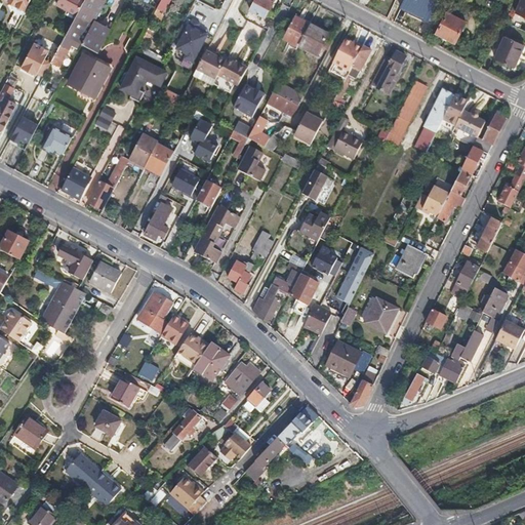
[(8,0),(26,9),(30,0),(8,0)]
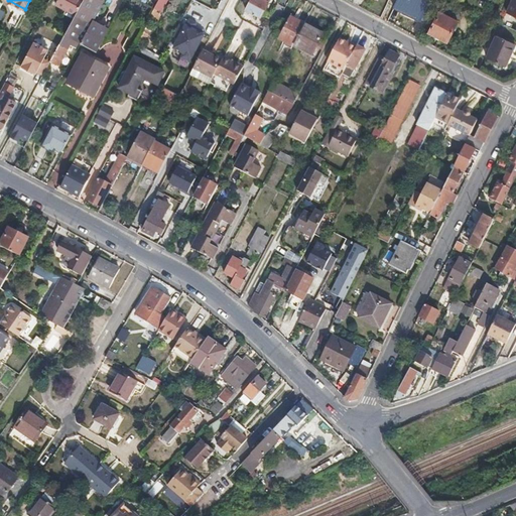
[(56,0),(54,4),(75,15),(82,0),(56,0)]
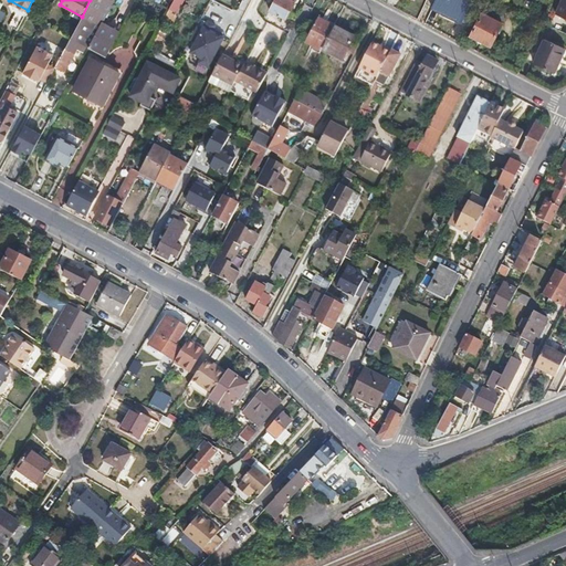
[(71,37),(80,42),(88,46),(106,55),(119,31),(102,21),(113,0),(90,0),(82,17),(72,35),(71,37)]
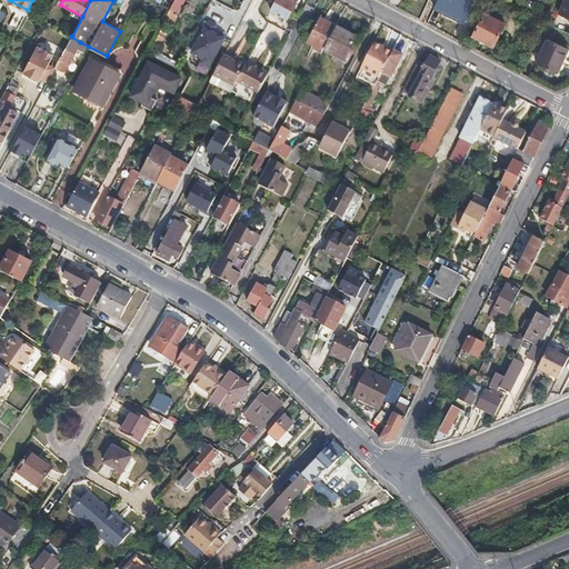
[(175,0),(170,8),(179,12),(185,0),(175,0)]
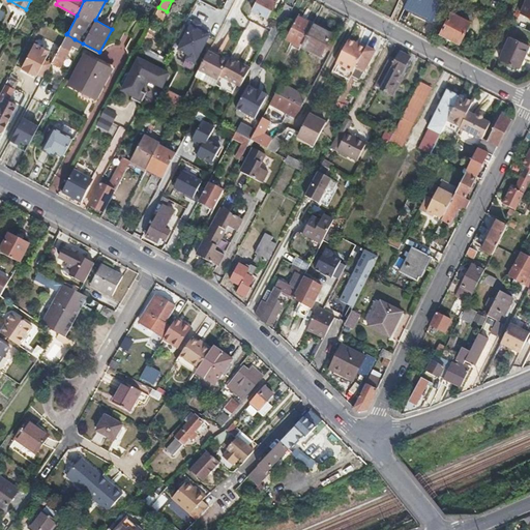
[(256,0),(252,8),(267,17),(275,0),(256,0)]
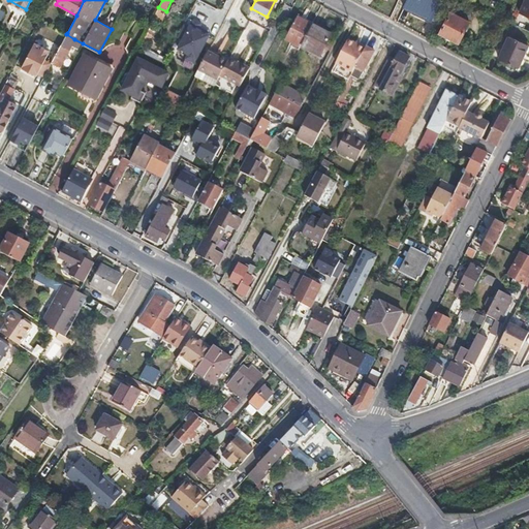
[(432,0),(407,0),(404,8),(431,22),(439,3),(432,0)]
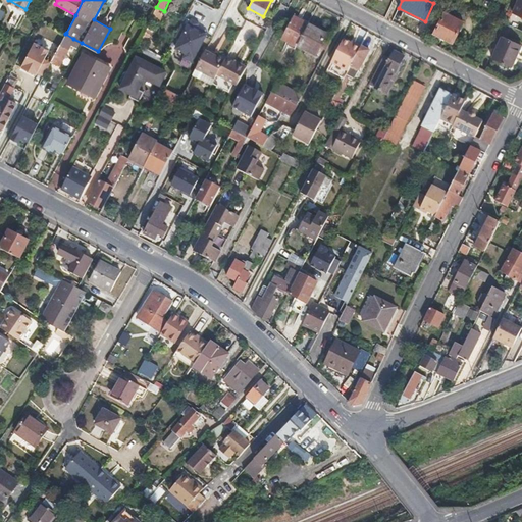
[(521,0),(517,0),(512,11),(520,15),(521,9),(521,0)]
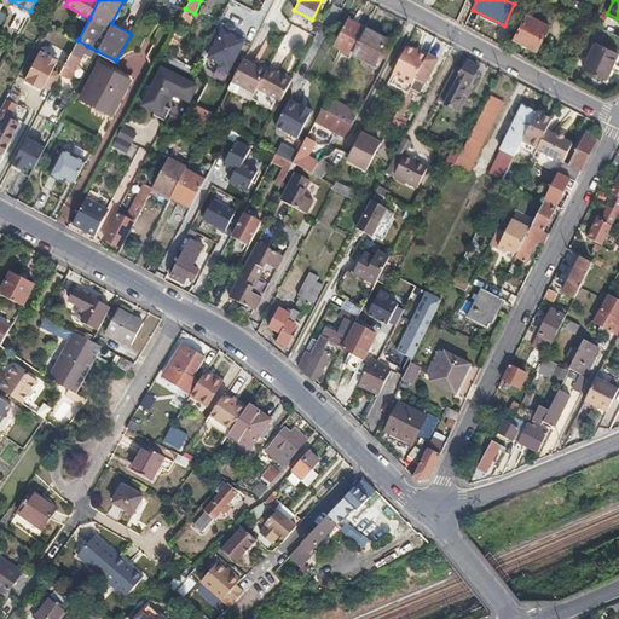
[(526,13),(515,38),(537,50),(550,25),(548,24),(551,17),(533,7),(530,15),(526,13)]
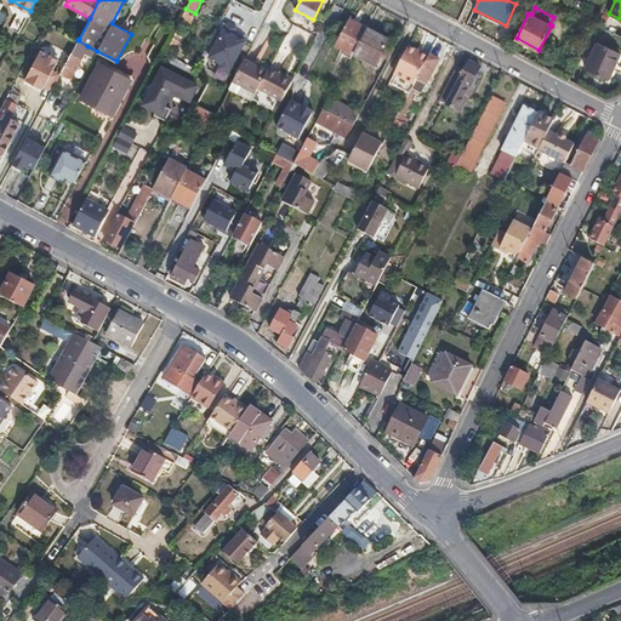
[(349,20),(346,24),(336,45),(353,53),(366,28),(349,20)]
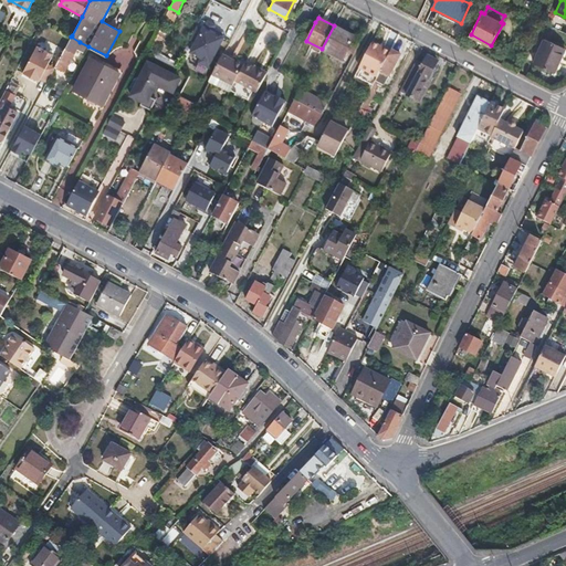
[(221,59),(222,56),(216,53),(223,38),(216,33),(213,30),(217,24),(208,20),(188,56),(215,71),(221,59)]
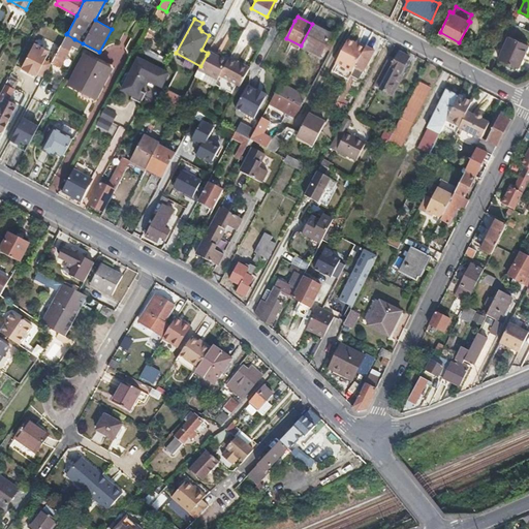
[(312,24),(301,45),(319,56),(330,34),(312,24)]
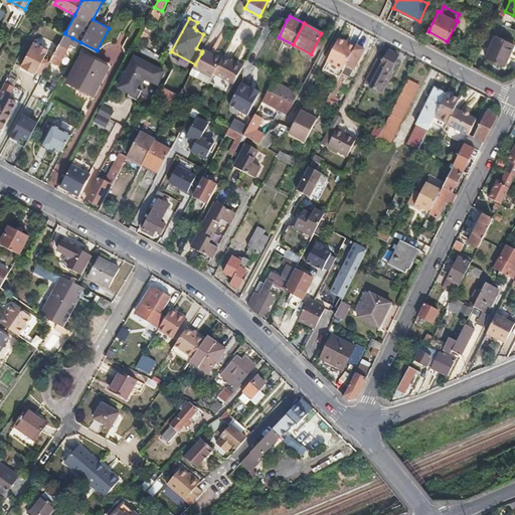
[(55,50),(50,59),(58,64),(72,38),(64,33),(55,50)]
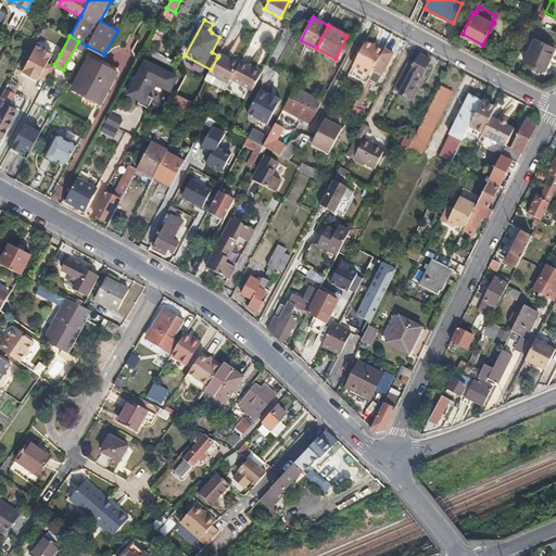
[(521,60),(531,65),(543,41),(533,36),(521,60)]
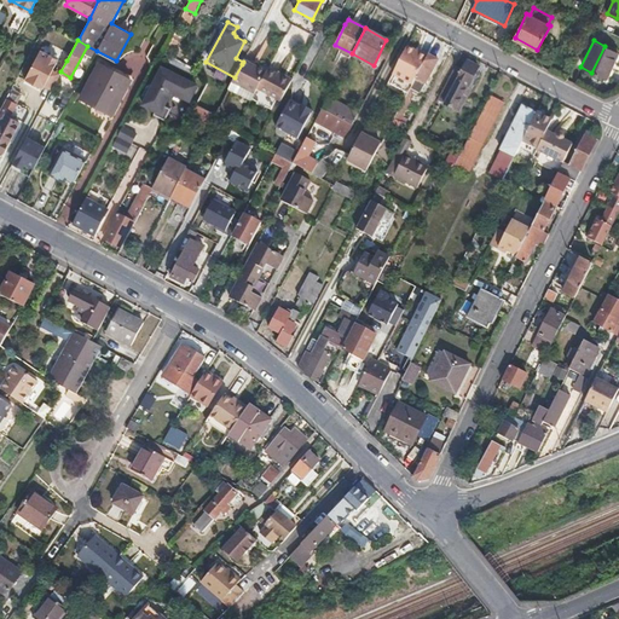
[(394,71),(412,82),(427,55),(409,45),(394,71)]
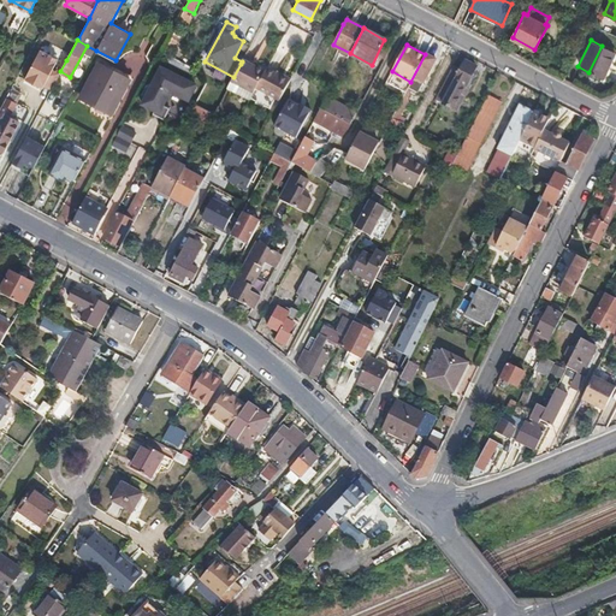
[(602,46),(588,72),(599,78),(612,52),(602,46)]
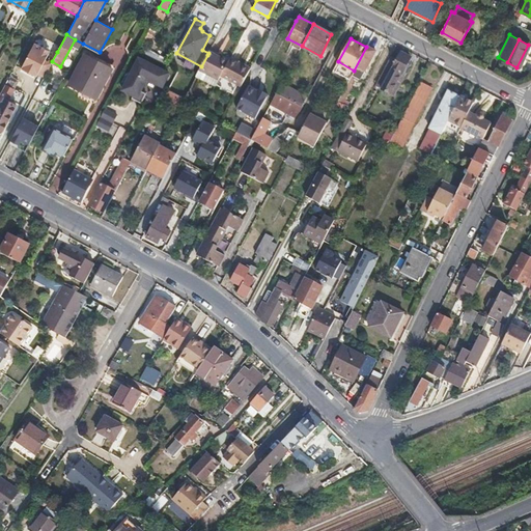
[(47,72),(52,61),(46,58),(50,49),(35,40),(22,66),(37,75),(38,72),(45,76),(47,72)]
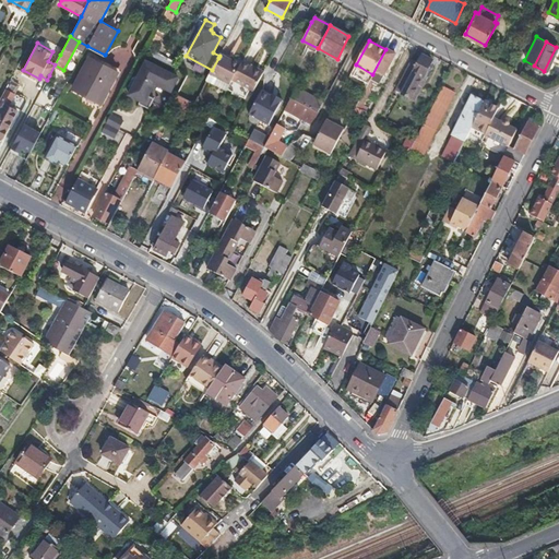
[(372,74),(358,103),(363,105),(370,92),(370,87),(373,81),(380,83),(395,54),(387,48),(385,49),(372,74)]
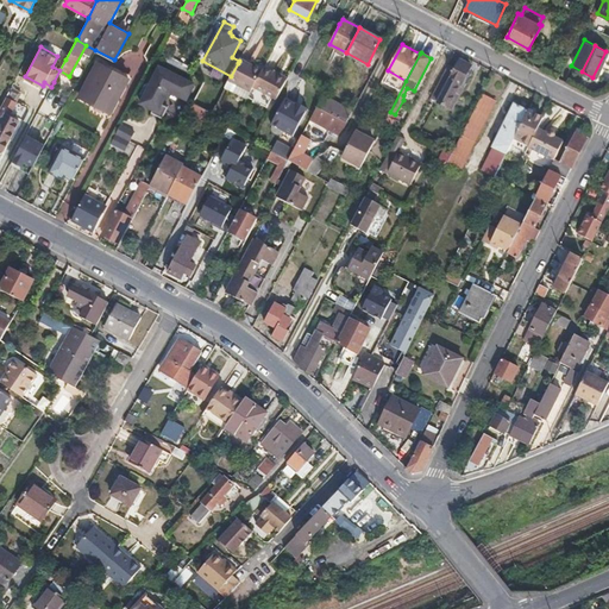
[(447,64),(431,99),(450,108),(471,66),(459,60),(454,68),(447,64)]
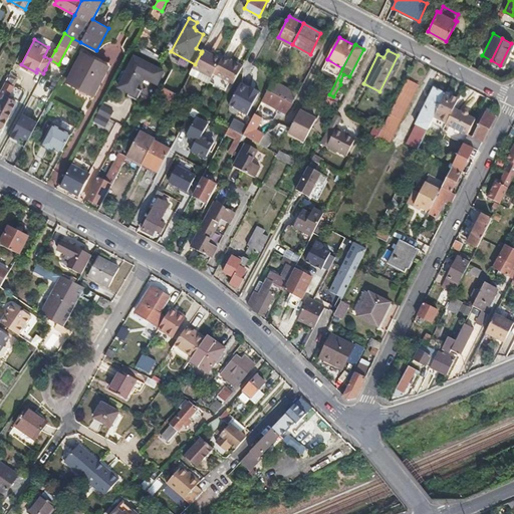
[(108,66),(82,51),(66,80),(79,87),(79,91),(84,94),(88,92),(94,80),(99,83),(108,66)]
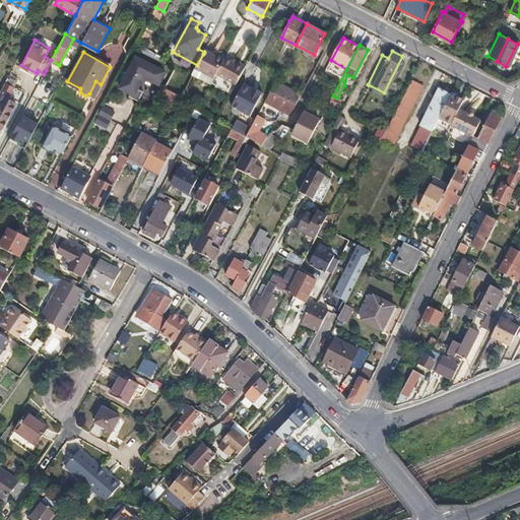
[(197,65),(190,77),(197,81),(200,75),(212,81),(218,70),(221,64),(209,58),(203,54),(197,65)]
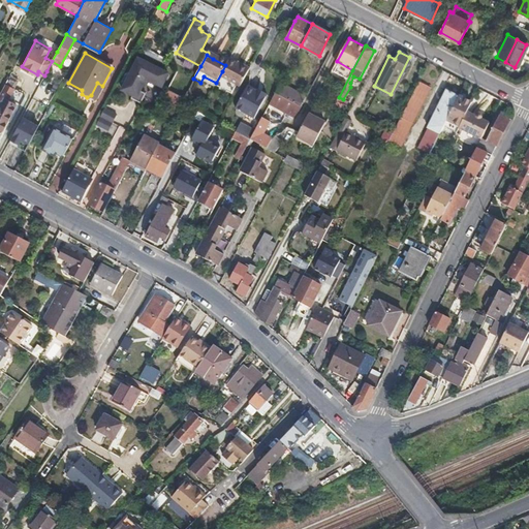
[(222,71),(242,82),(250,65),(230,55),(225,65),(222,71)]
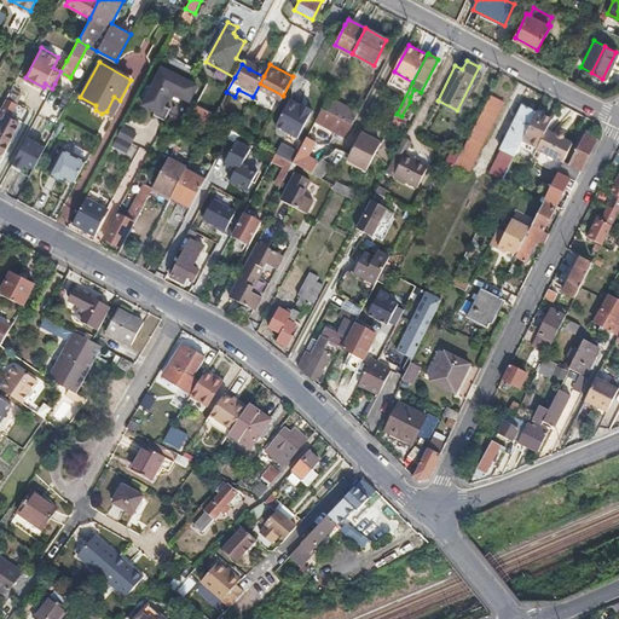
[(194,85),(162,68),(143,105),(152,110),(150,114),(161,119),(167,108),(161,104),(168,91),(185,100),(194,85)]
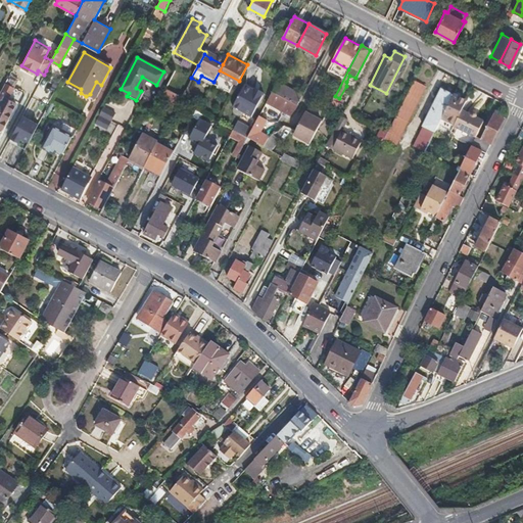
[(7,80),(0,92),(0,98),(2,99),(0,103),(0,128),(1,129),(16,102),(9,98),(6,96),(13,83),(7,80)]
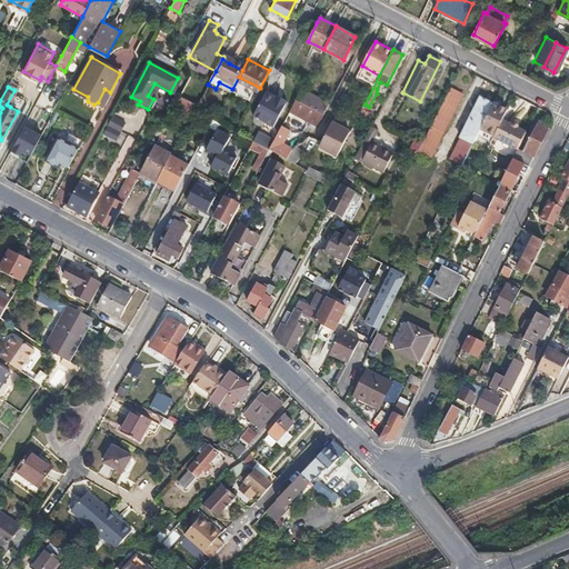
[(450,87),(420,145),(432,151),(462,93),(450,87)]
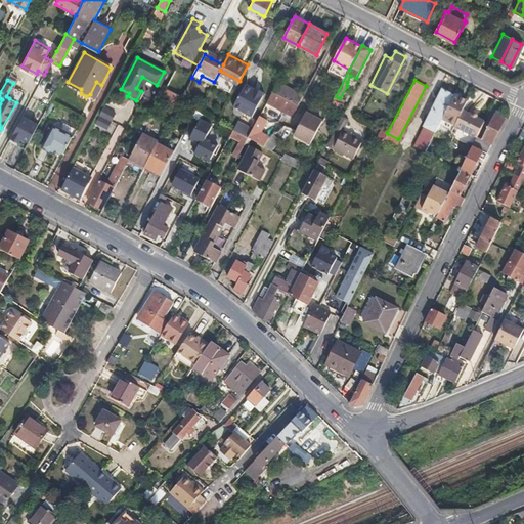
[(96,82),(90,94),(94,96),(101,85),(96,82)]
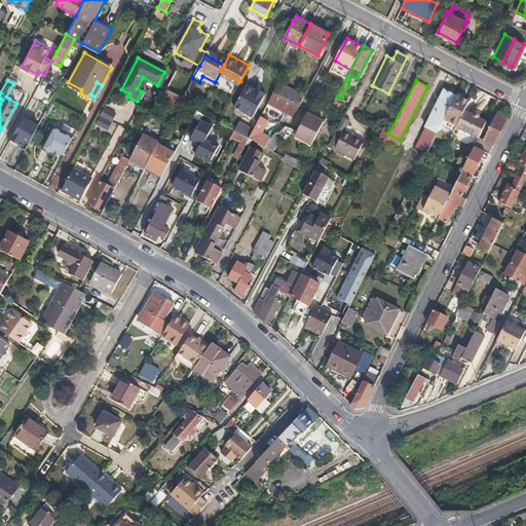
[(13,83),(6,97),(9,99),(16,85),(13,83)]
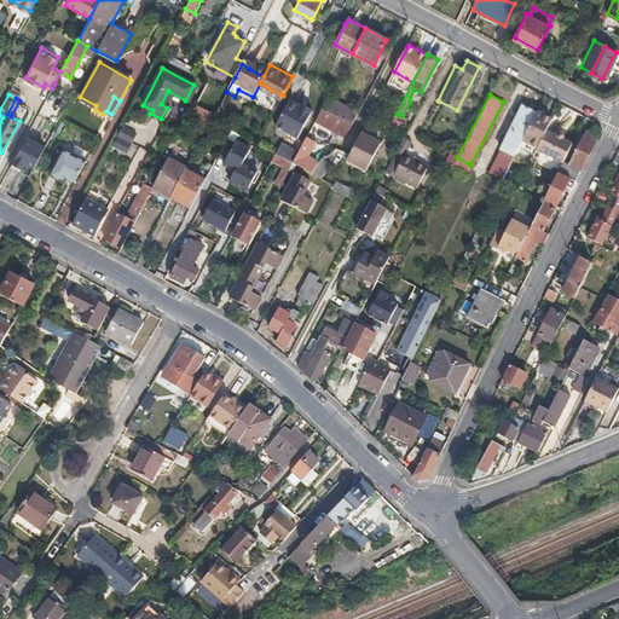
[(300,105),(289,99),(276,126),(299,138),(313,109),(305,105),(304,108),(300,105)]
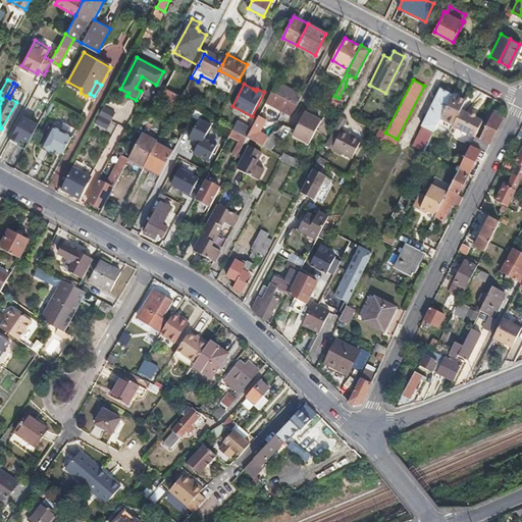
[(301,97),(275,84),(272,90),(297,103),(301,97)]
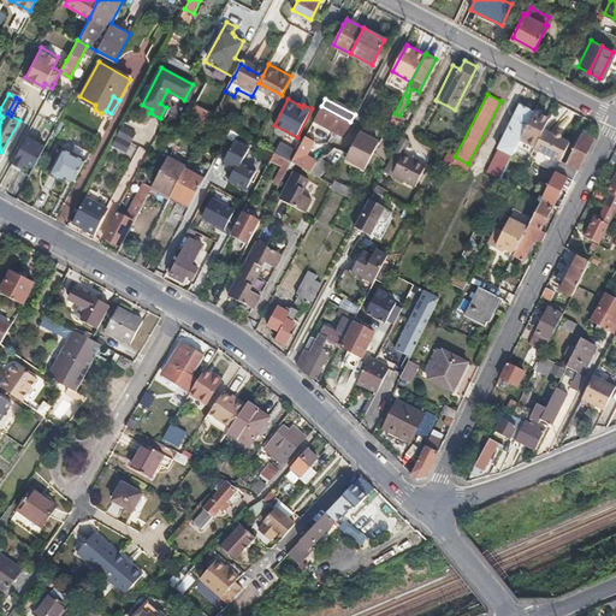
[(214,113),(195,104),(190,114),(208,123),(214,113)]
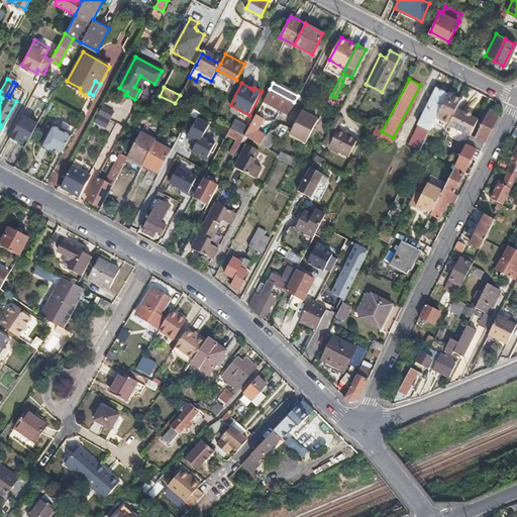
[(408,143),(420,149),(437,115),(439,111),(448,93),(437,87),(408,143)]
